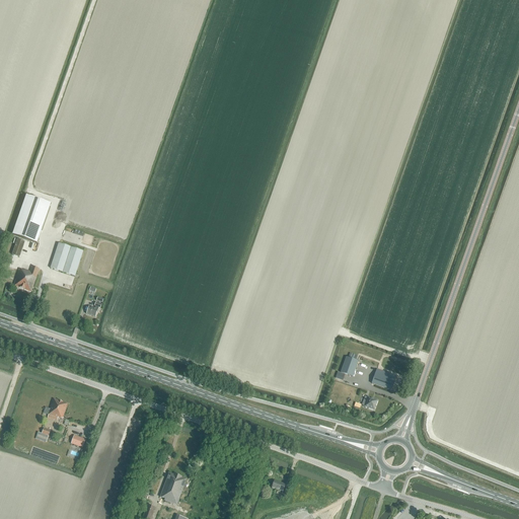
[(12,235),(38,243),(51,205),(26,197),(12,235)]
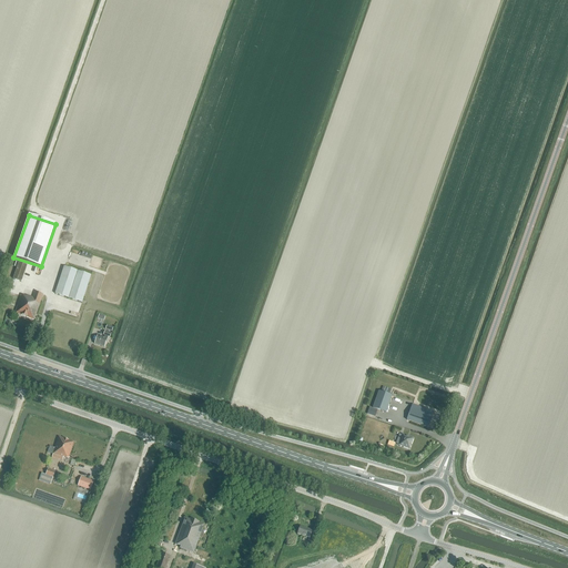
[(13,280),(21,282),(28,265),(19,263),(13,280)]
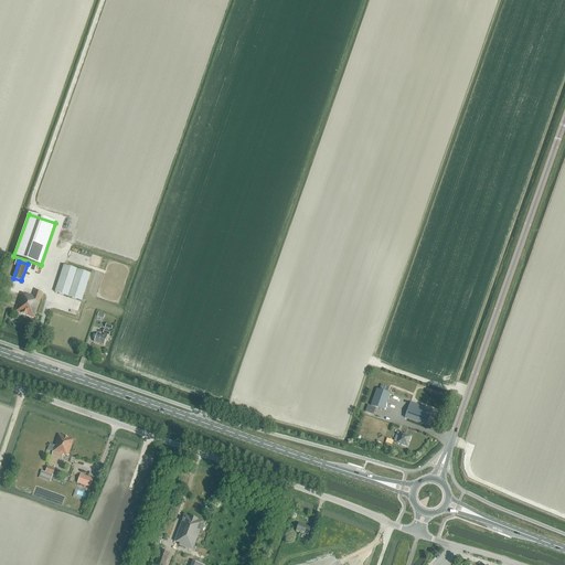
[(55,292),(82,301),(91,275),(64,266),(55,292)]
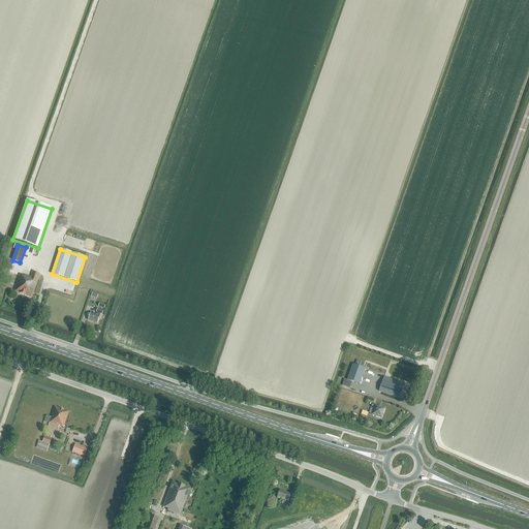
[(14,292),(32,299),(40,275),(32,272),(31,277),(26,275),(25,276),(20,275),(14,292)]
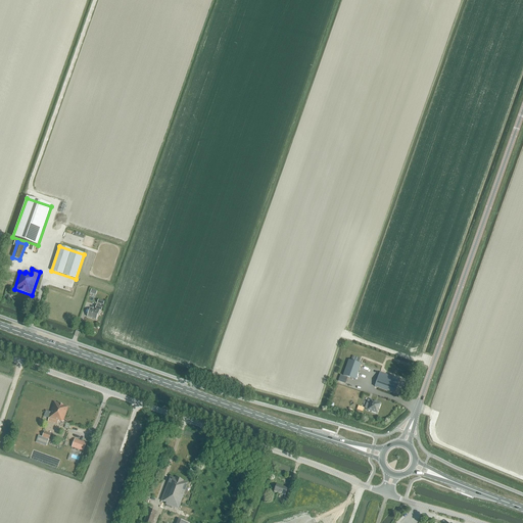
[(87,317),(96,320),(100,311),(101,311),(103,306),(97,304),(95,308),(96,310),(96,312),(90,310),(87,317)]
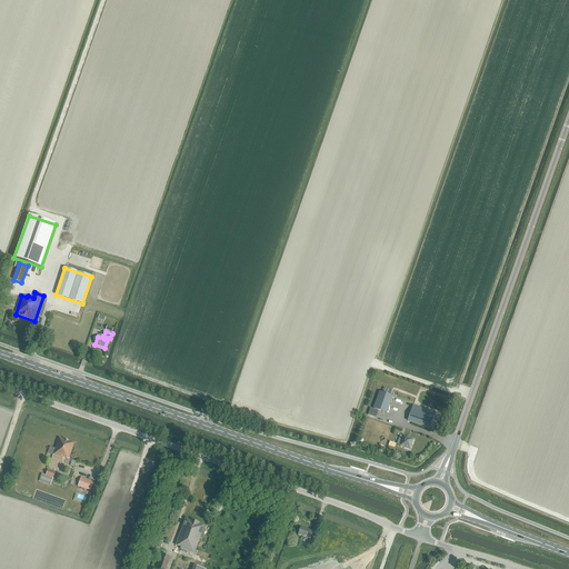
[(373,409),(387,413),(392,397),(379,392),(373,409)]
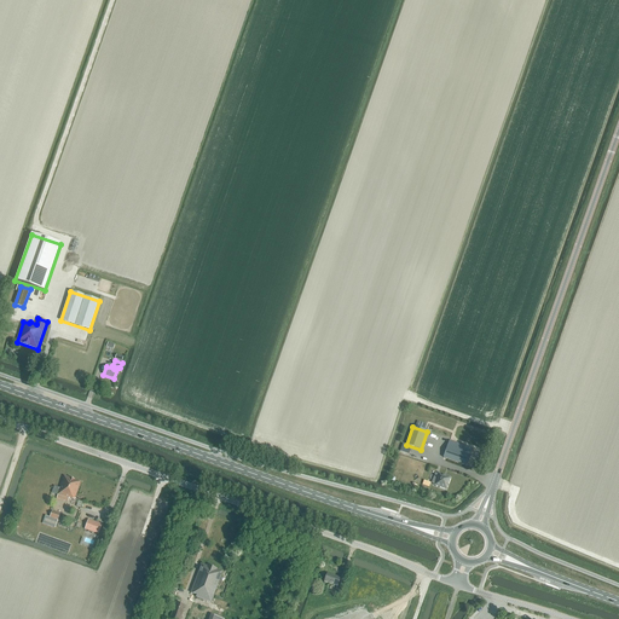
[(444,458),(467,466),(473,449),(450,440),(444,458)]
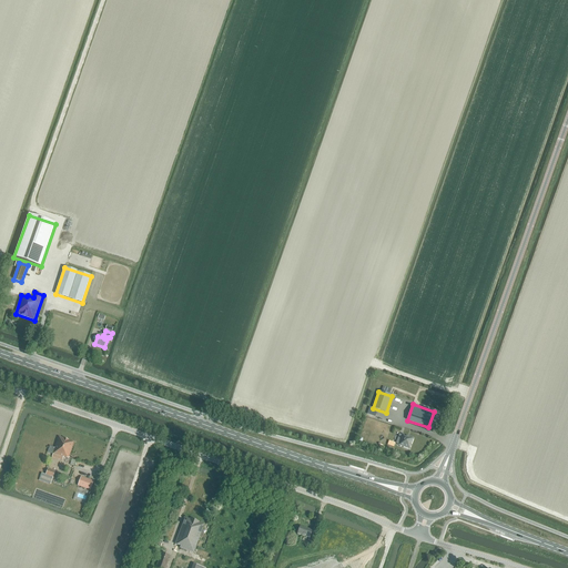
[(398,446),(409,449),(414,438),(403,435),(398,446)]
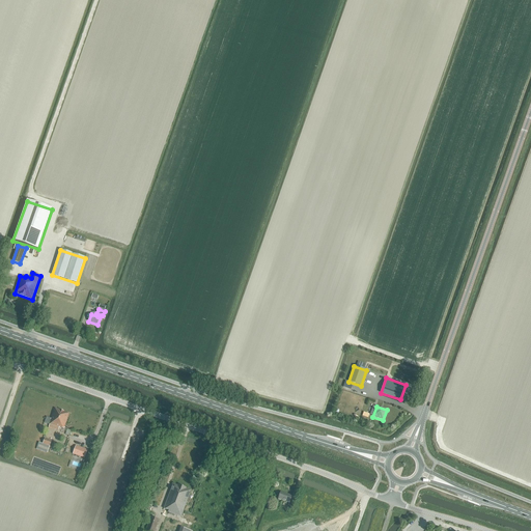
[(49,427),(58,430),(59,427),(63,428),(64,428),(70,414),(55,409),(49,427)]
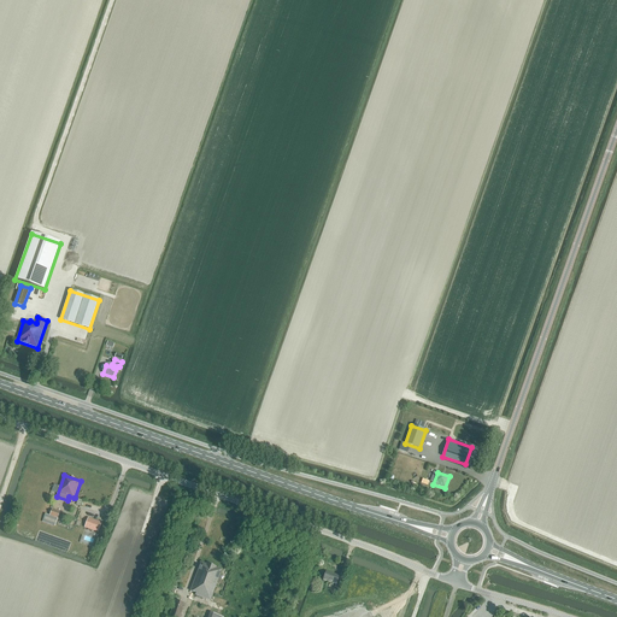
[(46,513),(42,522),(54,527),(60,512),(52,510),(50,516),(46,513)]
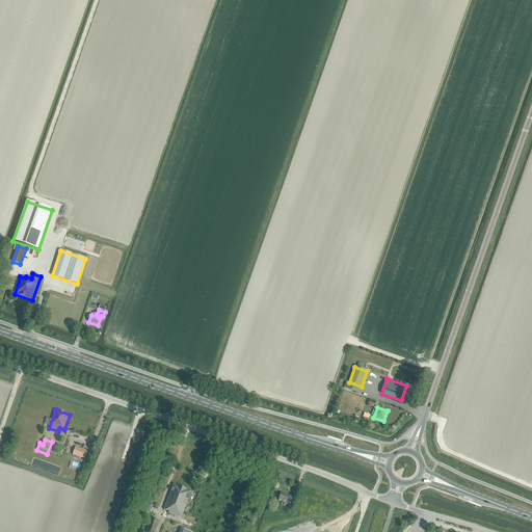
[(76,447),(73,455),(76,456),(75,457),(77,458),(78,457),(84,459),(87,451),(76,447)]
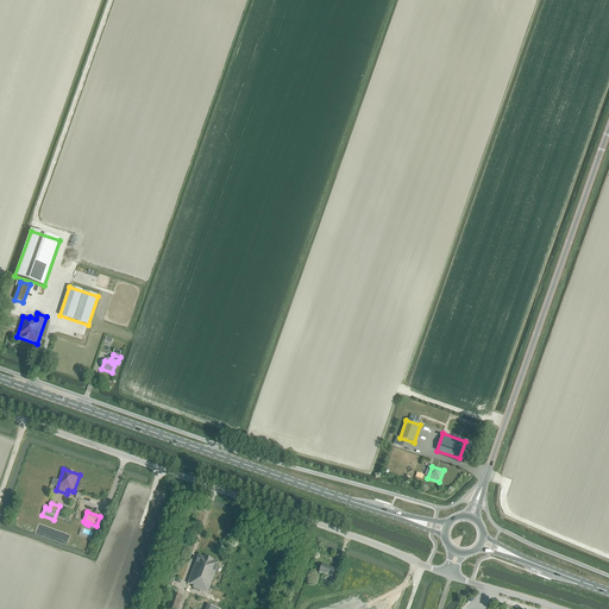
[(190,585),(194,586),(193,588),(208,594),(219,563),(199,556),(188,584),(190,585)]
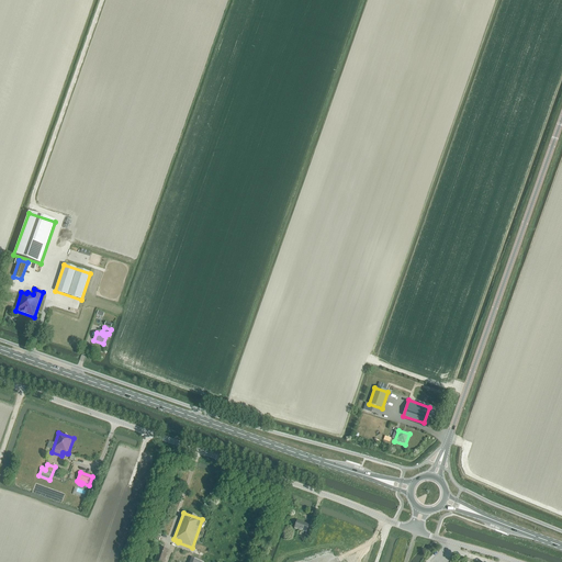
[(294,529),(306,532),(304,538),(308,540),(311,531),(307,529),(310,525),(298,520),(294,529)]
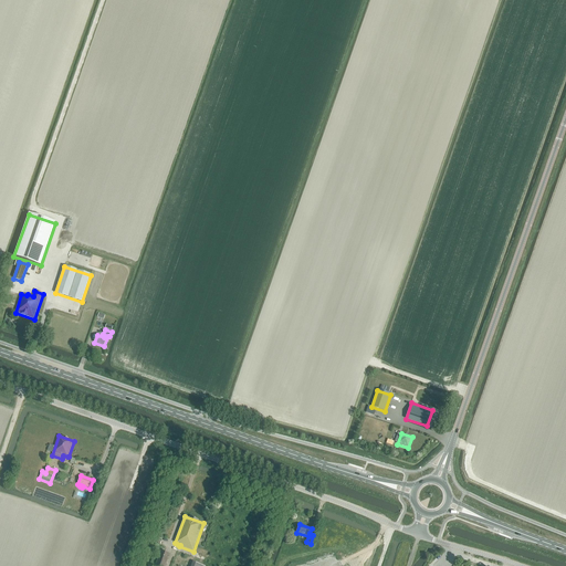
[(155,565),(165,565),(170,554),(161,551),(155,565)]
